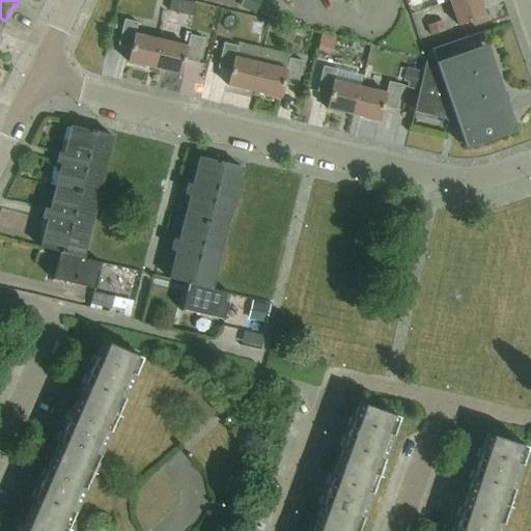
[(258,14),(263,0),(246,0),(243,7),(258,14)]
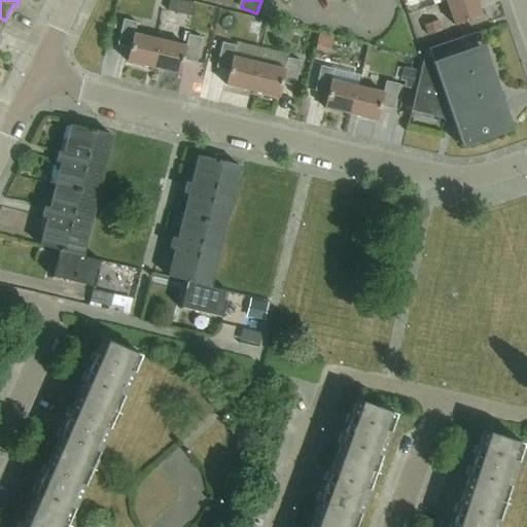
[(475,0),(455,0),(448,3),(456,27),(481,18),(475,0)]
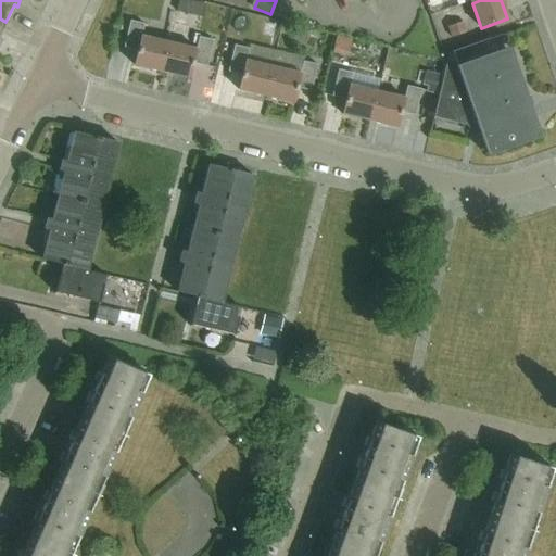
[(163,73),(163,72),(169,43),(141,37),(144,24),(130,21),(124,48),(137,51),(134,65),(163,73)]
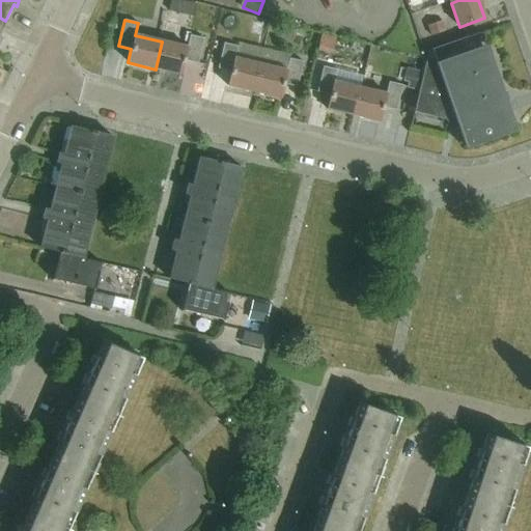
[(441,21),(426,26),(429,36),(445,31),(441,21)]
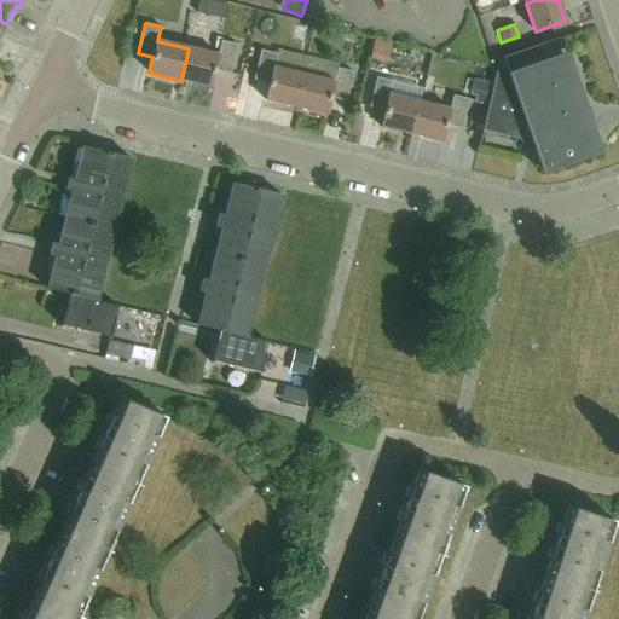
[(521,143),(532,139),(543,171),(595,152),(563,61),(560,62),(556,52),(563,50),(565,44),(562,40),(560,39),(499,59),(484,132),(521,140),(521,143)]
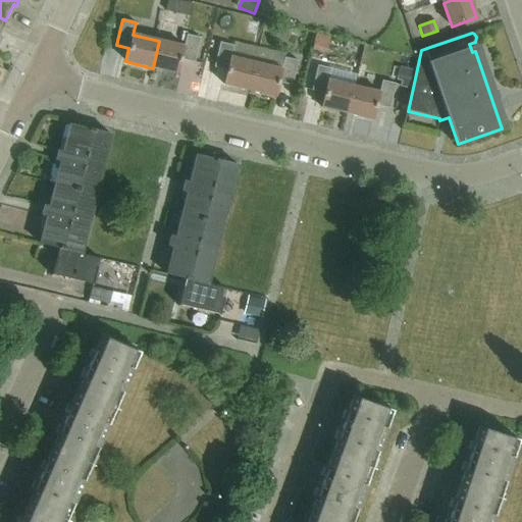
[(194,64),(200,39),(187,36),(184,47),(159,41),(153,67),(153,68),(177,73),(180,61),(194,64)]
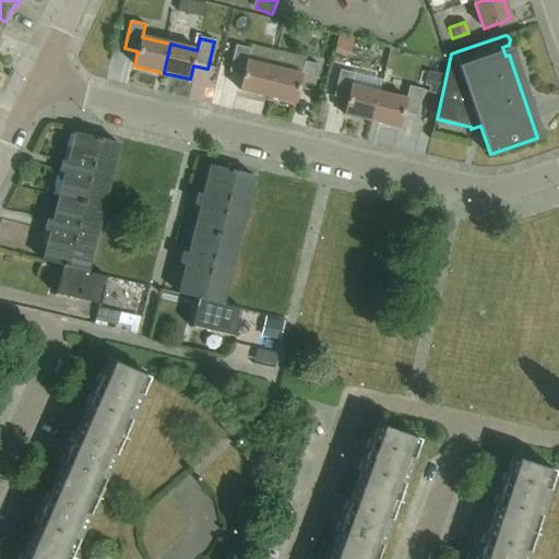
[(269,97),(269,96),(275,69),(247,62),(250,49),(235,46),(229,73),(244,76),(239,91),(269,97)]
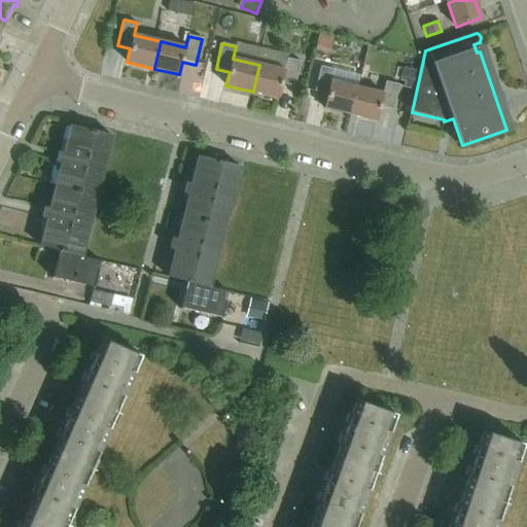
[(294,86),(301,62),(287,59),(284,70),(259,65),(253,91),(253,92),(278,98),(281,83),(294,86)]
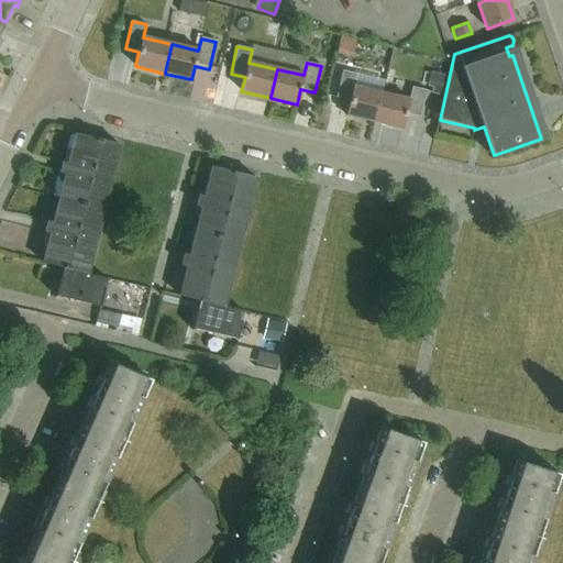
[(375,123),(376,122),(383,94),(354,87),(356,75),(342,72),(335,98),(350,101),(346,117),(375,123)]
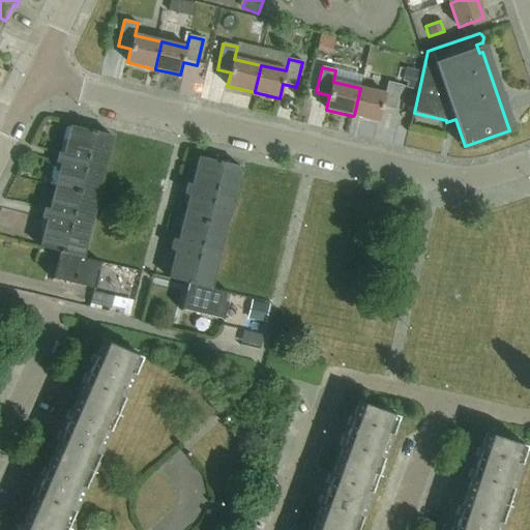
[(405,68),(402,81),(407,82),(406,88),(415,90),(419,71),(405,68)]
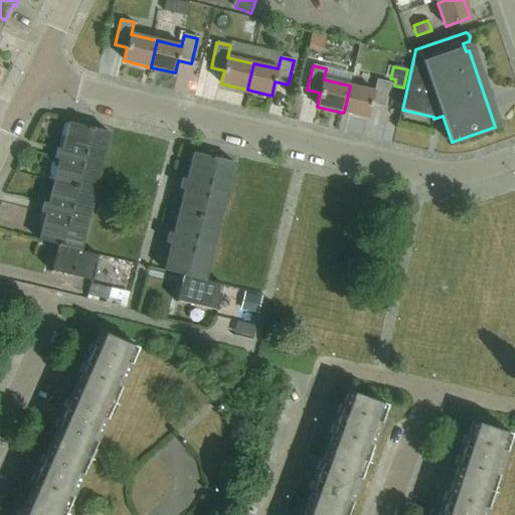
[(384,108),(390,82),(376,79),(374,92),(350,86),(344,112),(343,113),(368,119),(371,105),(384,108)]
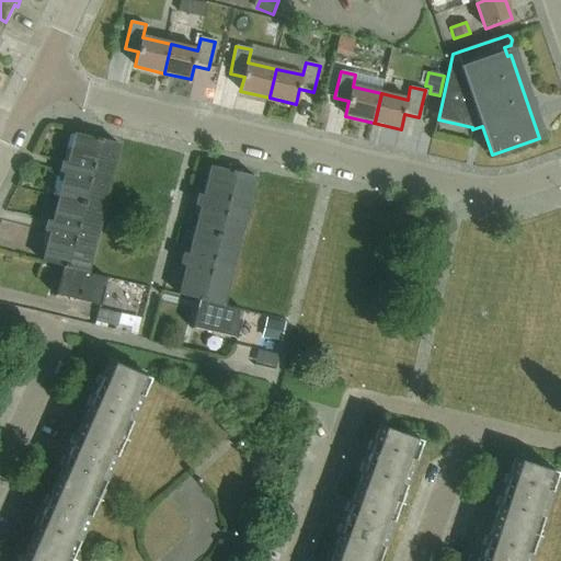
[(63,168),(113,180),(122,145),(77,135),(69,164),(64,163),(63,168)]
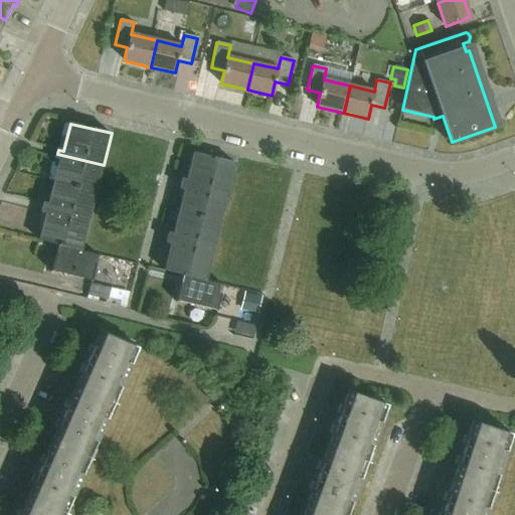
[(61,160),(55,182),(96,193),(104,165),(57,154),(56,159),(61,160)]
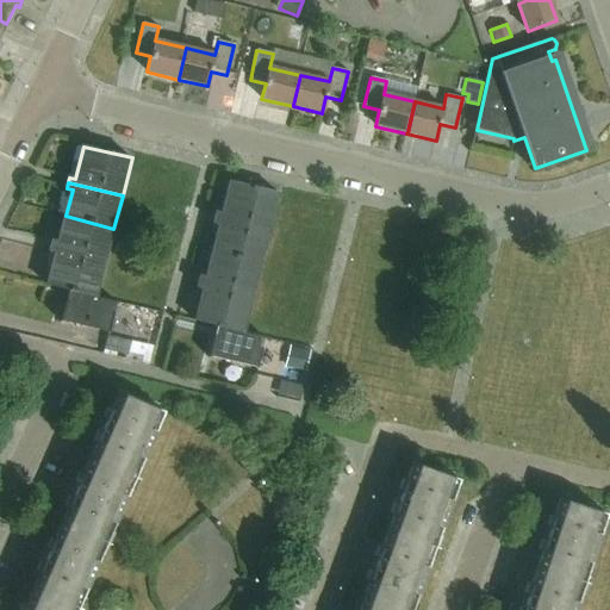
[(217,212),(216,218),(268,231),(278,193),(230,182),(223,213),(217,212)]
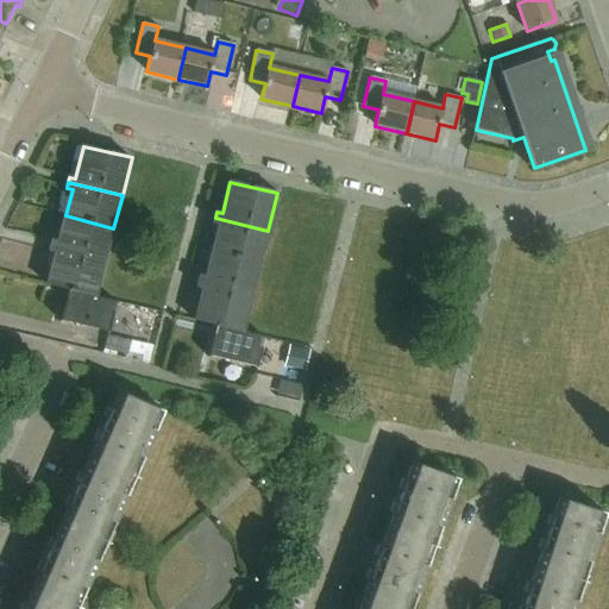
[(52,240),(51,246),(105,261),(113,228),(66,215),(58,242),(52,240)]
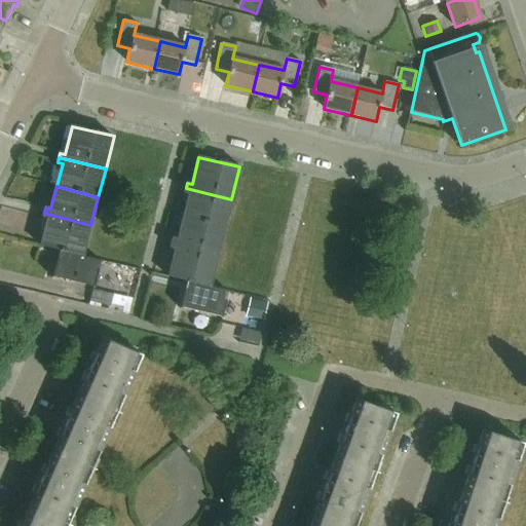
[(189,194),(184,217),(225,227),(231,199),(186,188),(185,193),(189,194)]
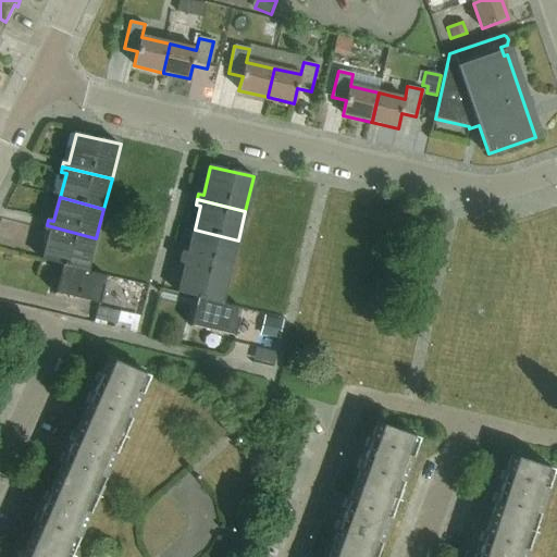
[(88,271),(96,238),(47,225),(46,231),(50,232),(44,260),(64,264),(88,271)]
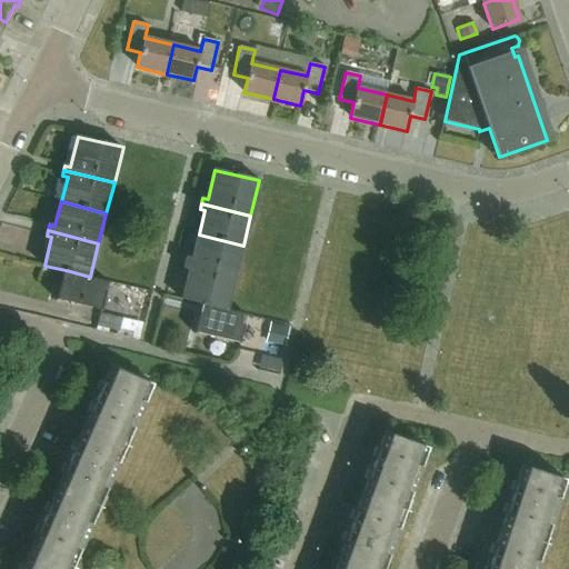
[(188,258),(187,263),(236,276),(243,246),(199,235),(192,259),(188,258)]
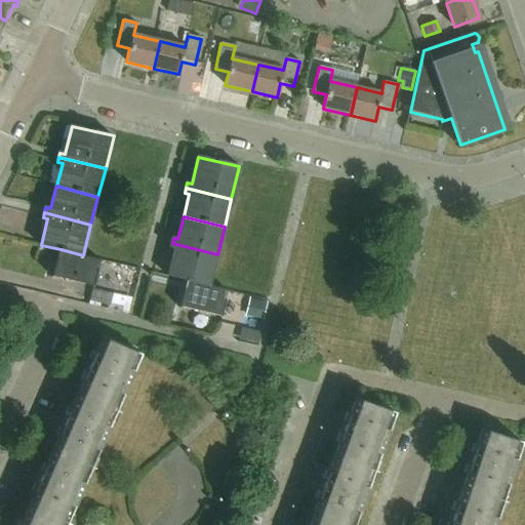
[(175,249),(168,276),(187,281),(209,286),(217,254),(172,243),(171,248),(175,249)]
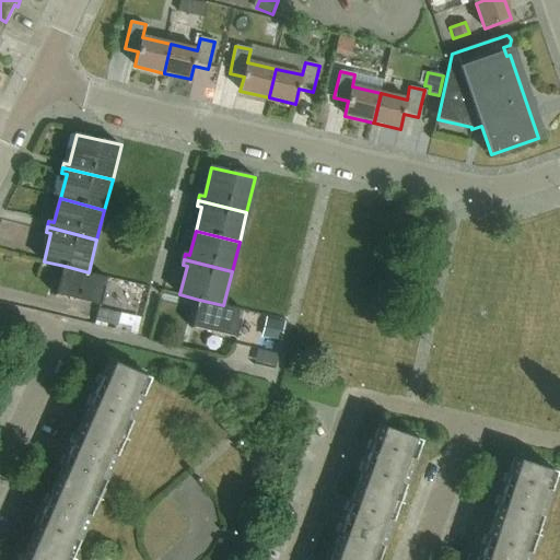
[(108,277),(89,272),(65,266),(57,295),(101,305),(108,277)]
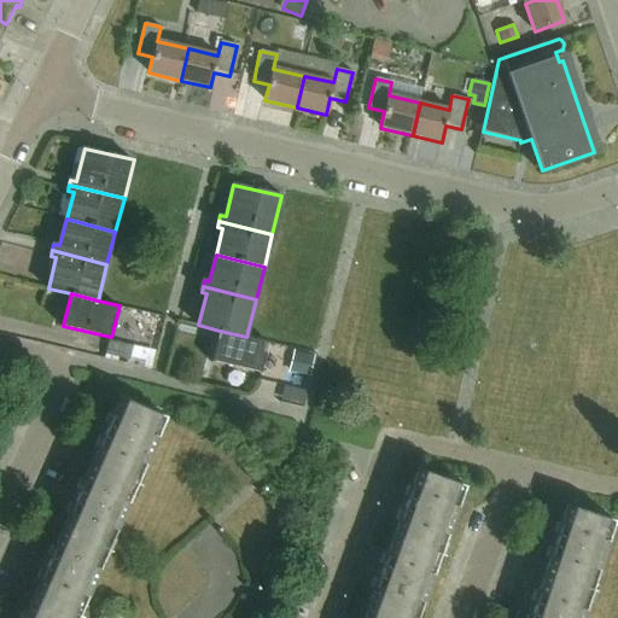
[(268,343),(246,337),(220,331),(213,361),(261,372),(268,343)]
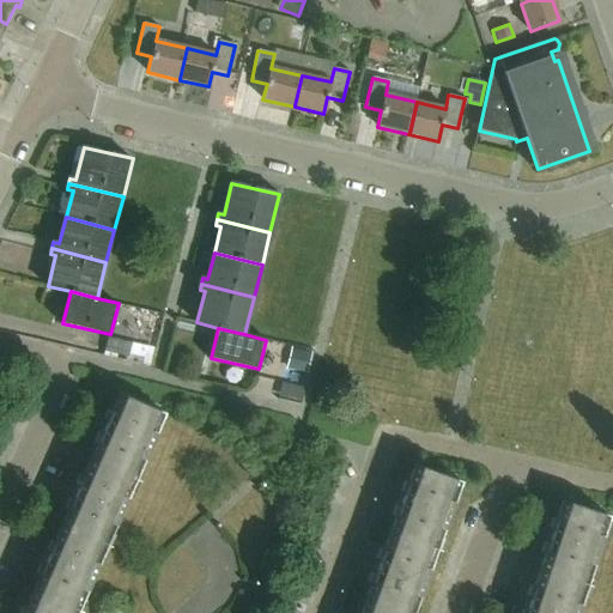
[(108,339),(104,353),(144,363),(147,346),(133,343),(132,345),(108,339)]
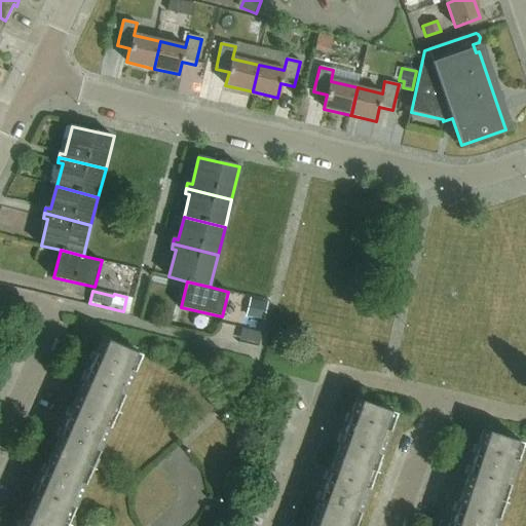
[(269,303),(268,302),(250,298),(246,317),(263,322),(265,322),(269,303)]
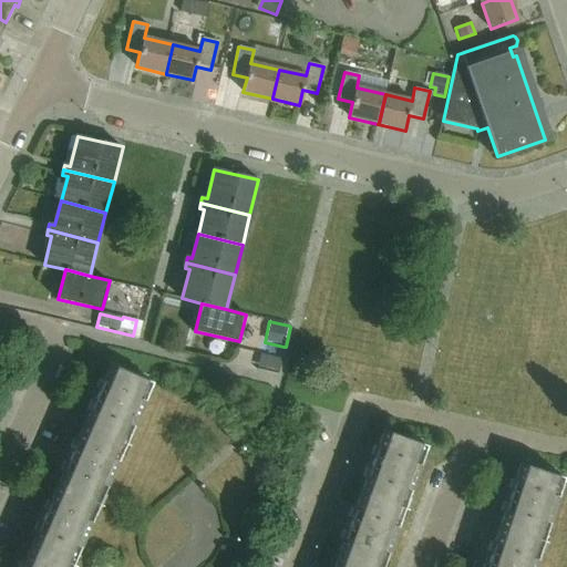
[(85,425),(127,443),(154,382),(112,364),(101,389),(99,388),(94,399),(96,400),(85,425)]
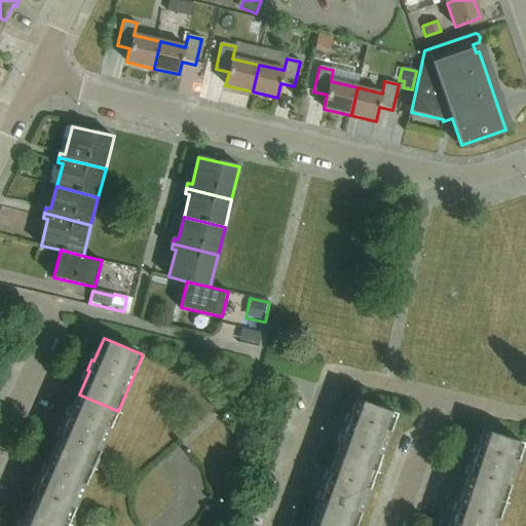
[(94,467),(118,411),(79,395),(69,417),(67,416),(63,427),(65,428),(54,451),(94,467)]
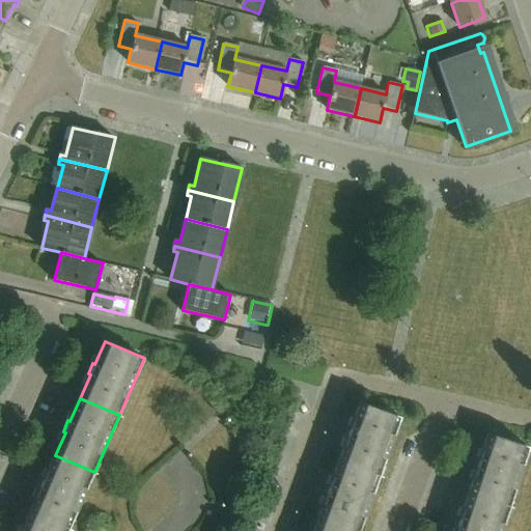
[(339,462),(379,476),(400,417),(360,402),(352,426),(350,425),(344,437),(347,438),(339,462)]
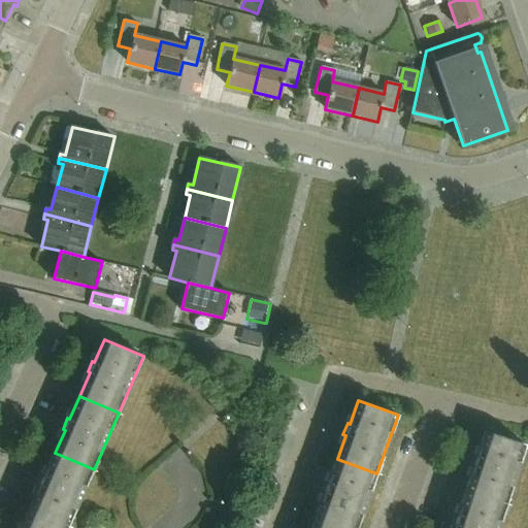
[(465,491),(505,503),(525,444),(485,431),(476,456),(474,456),(470,467),(472,468),(465,491)]
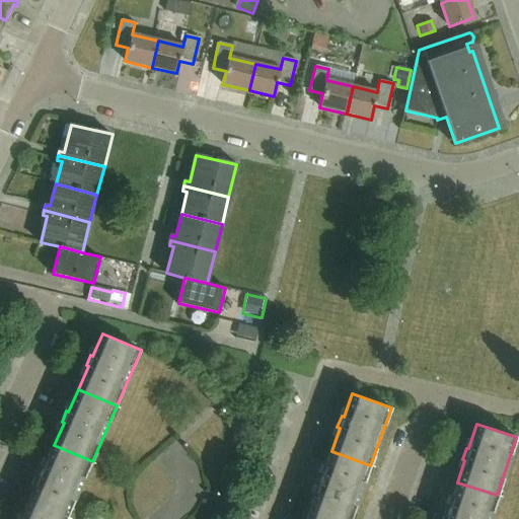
[(67,517),(92,461),(54,445),(45,467),(43,466),(38,477),(40,478),(29,501),(67,517)]
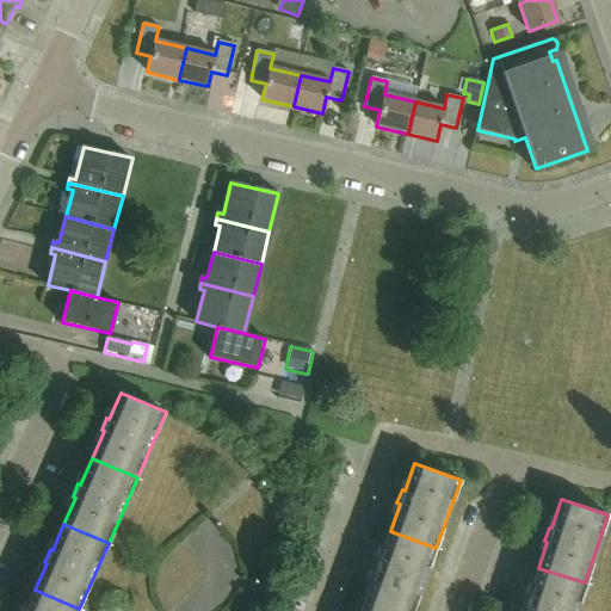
[(399,610),(412,610),(436,548),(390,531),(380,559),(377,557),(372,572),(375,573),(365,599),(399,610)]
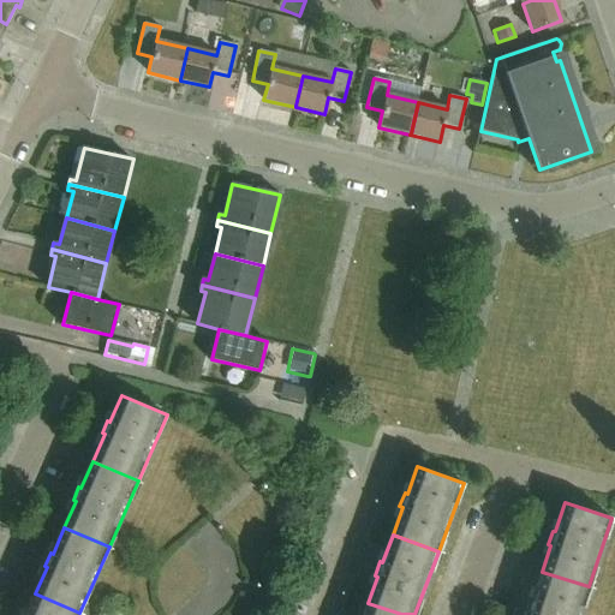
[(579,614),(589,586),(542,572),(532,599),(530,598),(525,611),(529,613),(527,614),(579,614)]
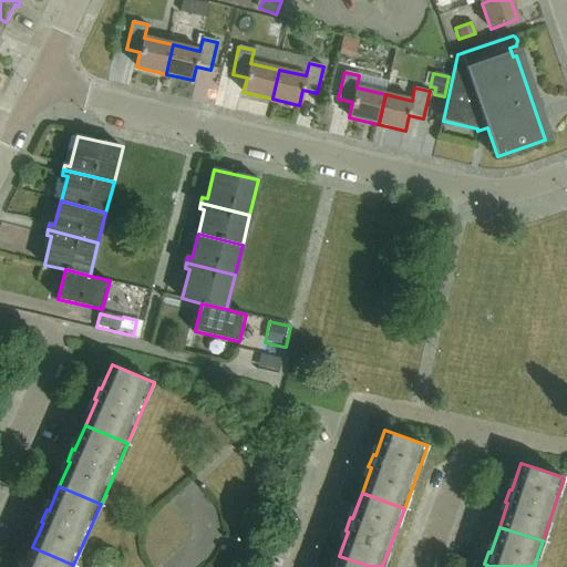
[(72,566),(73,565),(32,547),(23,566),(72,566)]
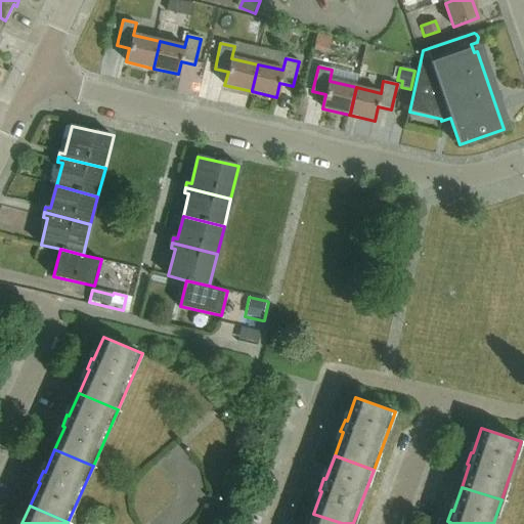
[(342,523),(313,514),(309,523),(342,523)]
